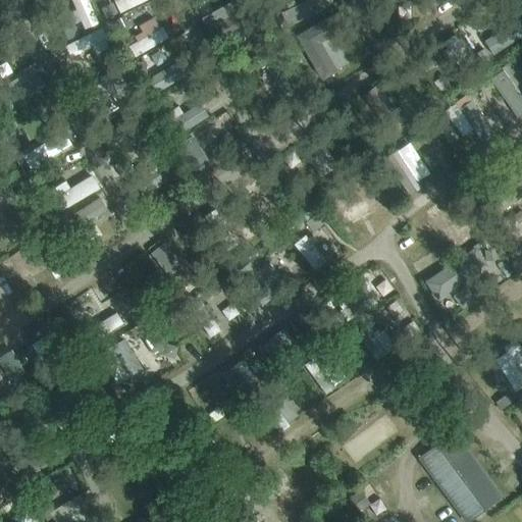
[(88,0),(71,0),(76,10),(81,20),(85,30),(98,23),(88,0)]
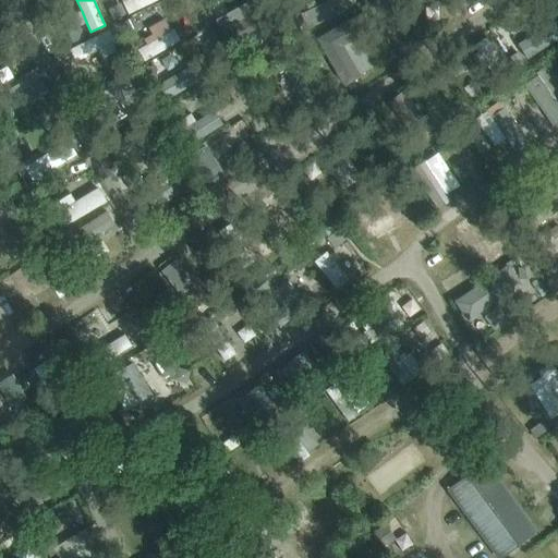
[(126,0),(122,2),(129,14),(157,0),(126,0)]
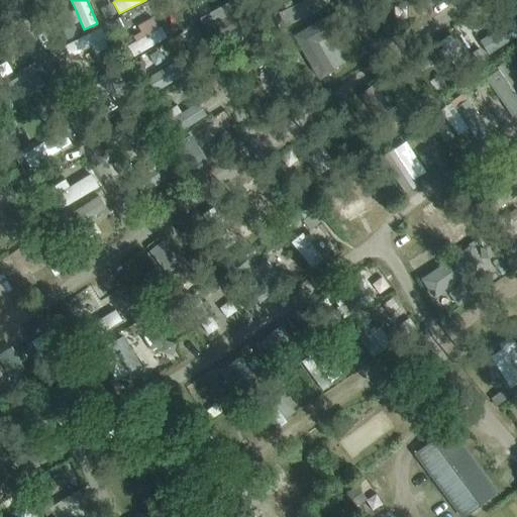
[(224,19),(206,29),(214,43),(257,20),(249,5),(240,10),(234,0),(218,9),(224,19)]
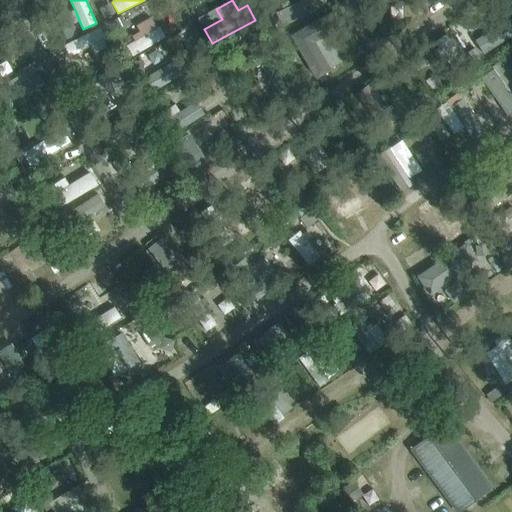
[(315,0),(303,0),(277,12),(284,25),(319,8),(315,0)]
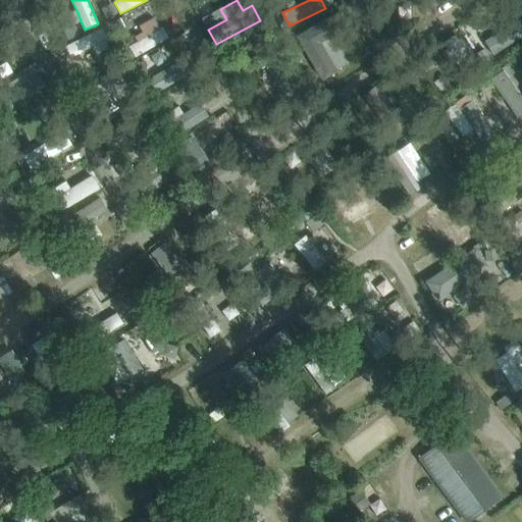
[(112,6),(103,10),(107,18),(116,14),(112,6)]
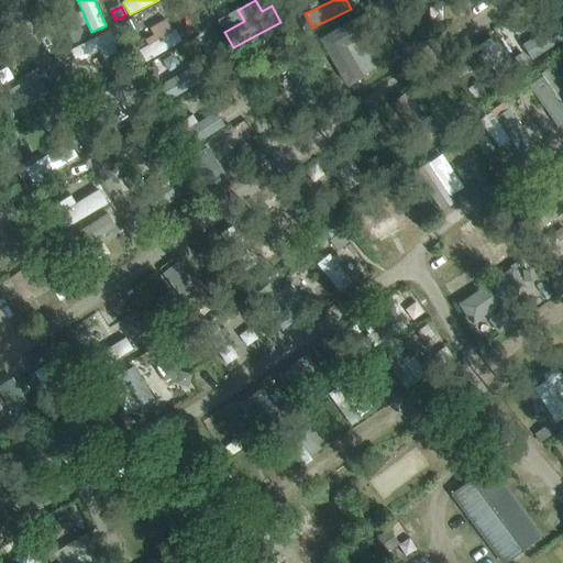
[(366,12),(321,40),(348,85),(363,77),(345,44),(364,34),(375,29),(366,12)]
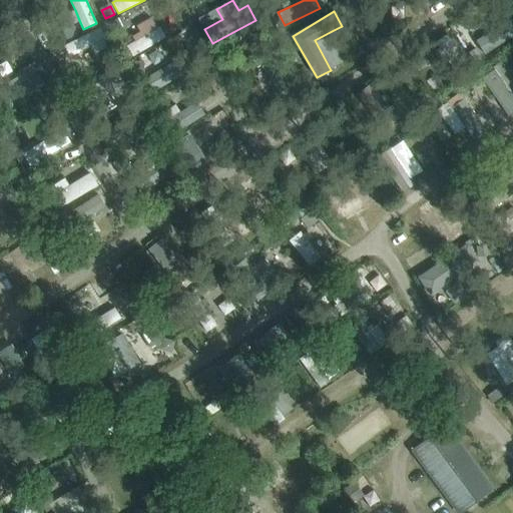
[(121,16),(114,20),(119,30),(126,26),(121,16)]
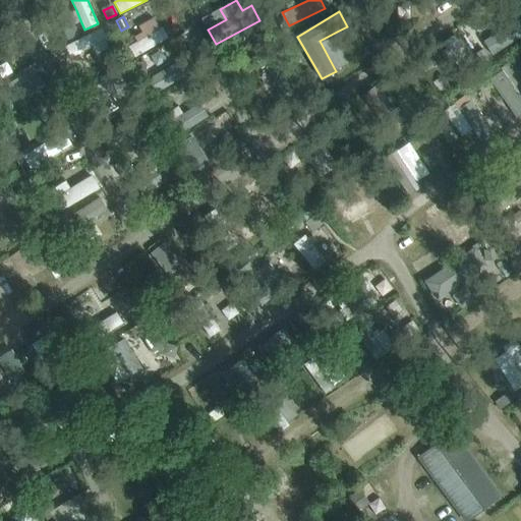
[(520,24),(518,19),(482,42),(491,56),(520,37),(520,24)]
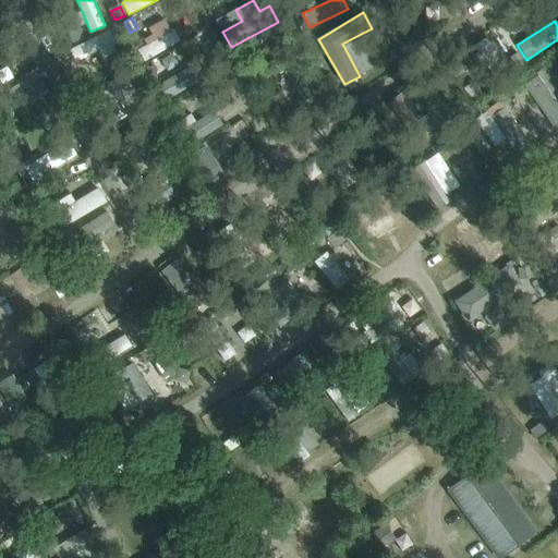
[(77,24),(67,29),(72,43),(84,37),(77,24)]
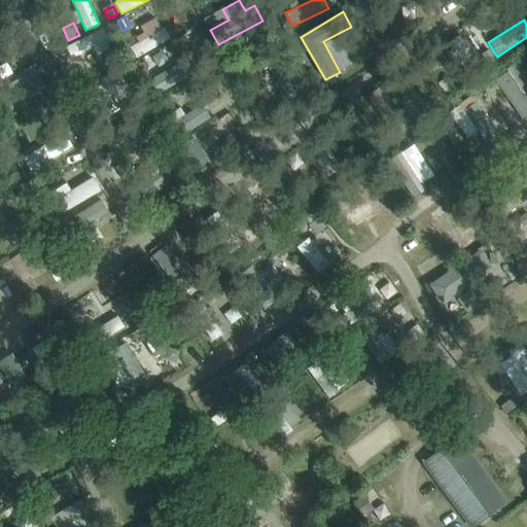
[(139,42),(130,47),(136,58),(169,39),(163,28),(161,29),(139,42)]
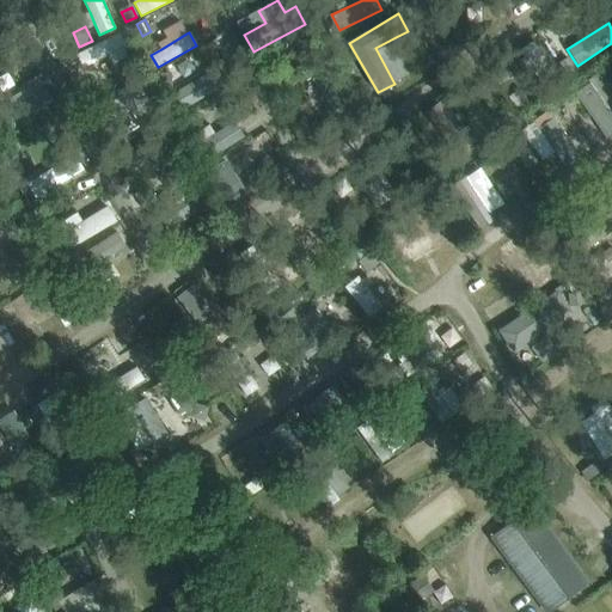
[(0,56),(19,47),(12,34),(0,40),(0,56)]
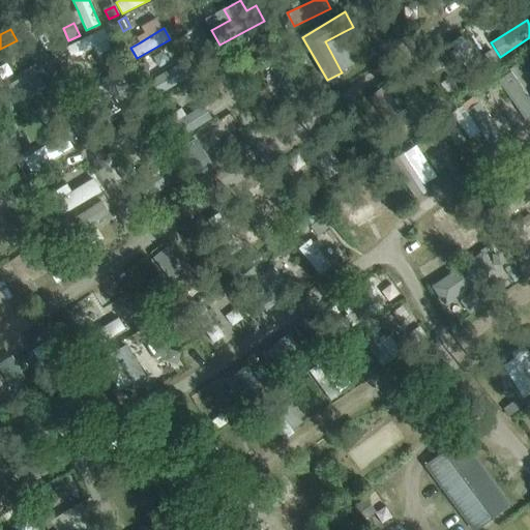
[(104,29),(66,47),(71,58),(80,54),(107,41),(109,40),(104,29)]
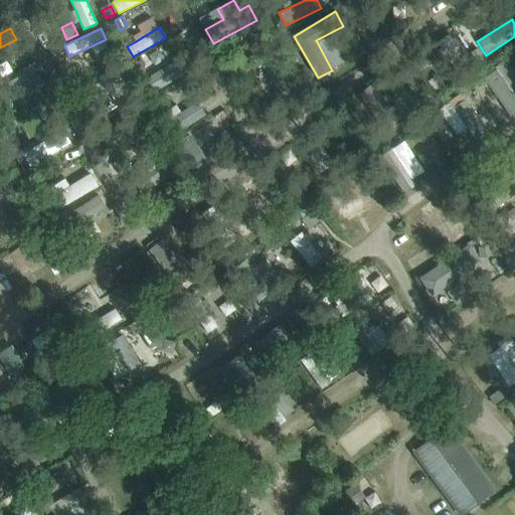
[(450,35),(438,42),(442,48),(450,61),(454,67),(465,60),(450,35)]
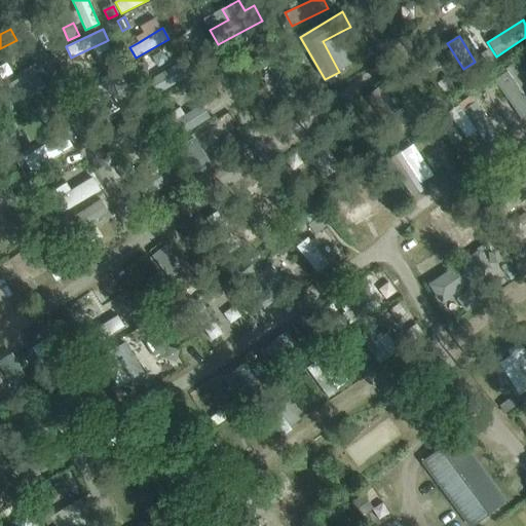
[(488,50),(481,54),(488,65),(495,61),(488,50)]
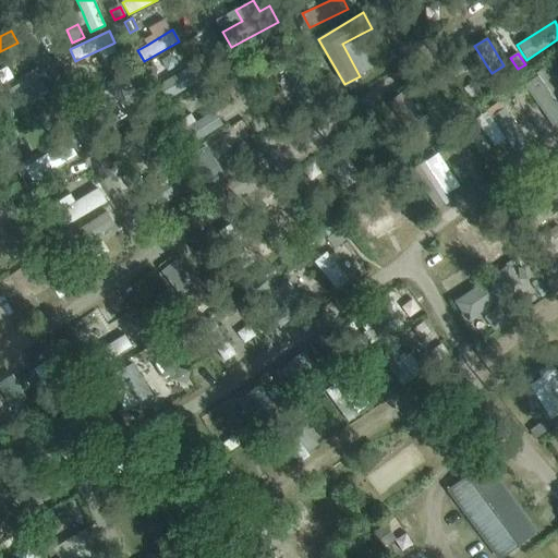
[(123,61),(113,65),(118,75),(126,69),(123,61)]
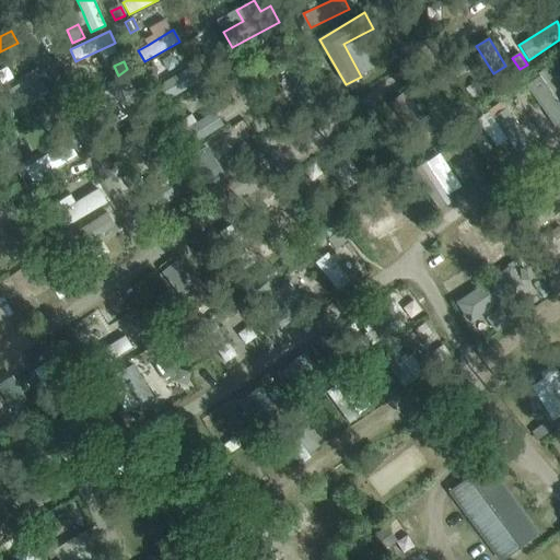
[(196,63),(154,89),(162,103),(205,78),(206,76),(199,63),(196,63)]
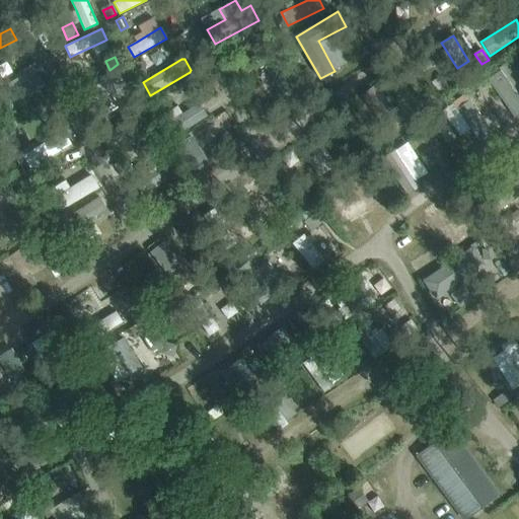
[(508,61),(498,68),(500,71),(504,77),(514,70),(508,61)]
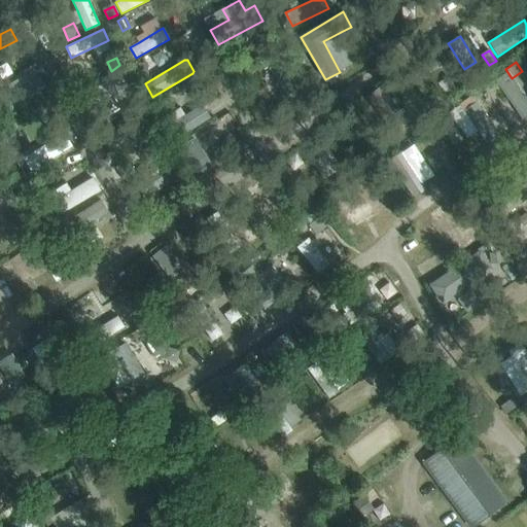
[(146,63),(138,63),(139,75),(146,74),(146,63)]
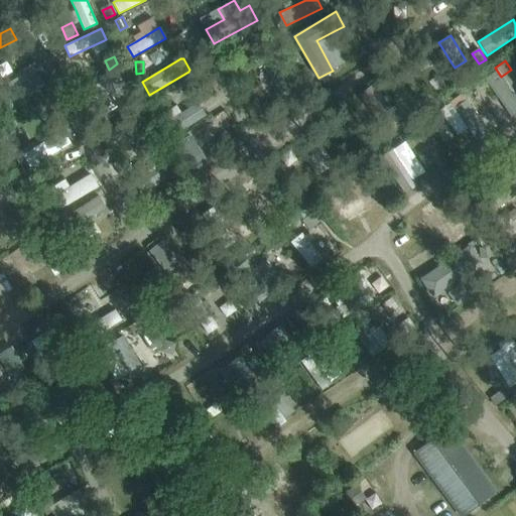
[(471,61),(465,66),(471,74),(476,70),(471,61)]
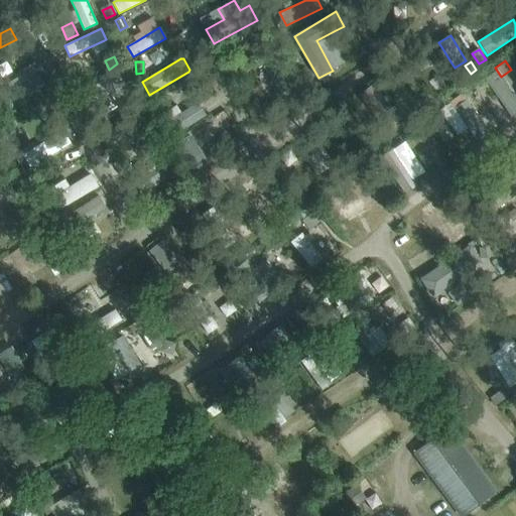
[(497,71),(486,79),(512,117),(515,114),(515,97),(501,77),(497,71)]
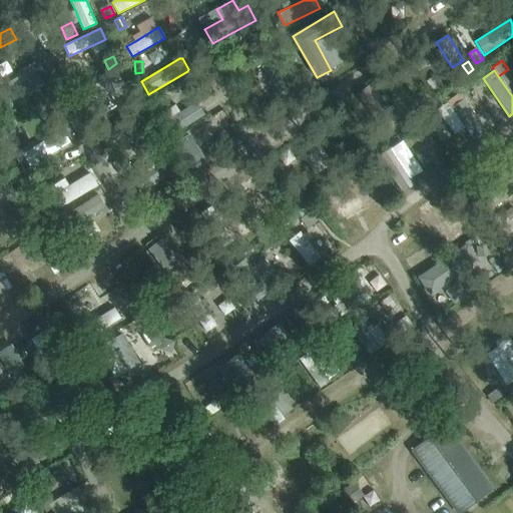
[(117,71),(80,92),(87,104),(110,92),(118,87),(124,83),(117,71)]
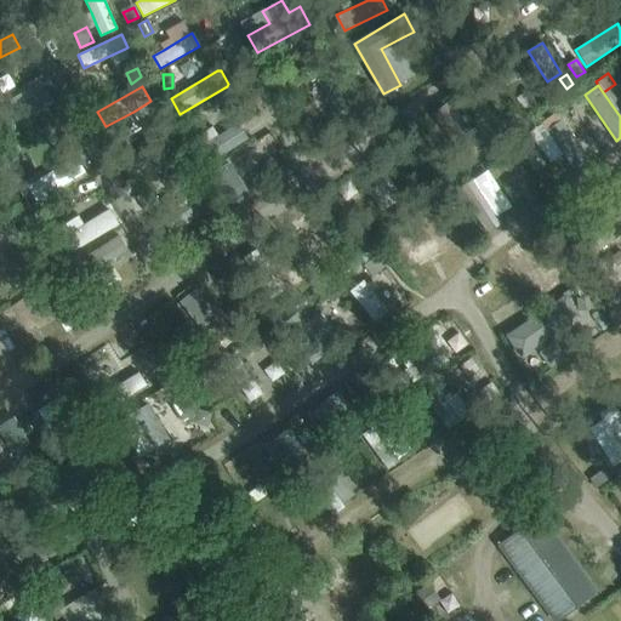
[(13,109),(1,117),(10,132),(56,106),(46,91),(35,97),(13,109)]
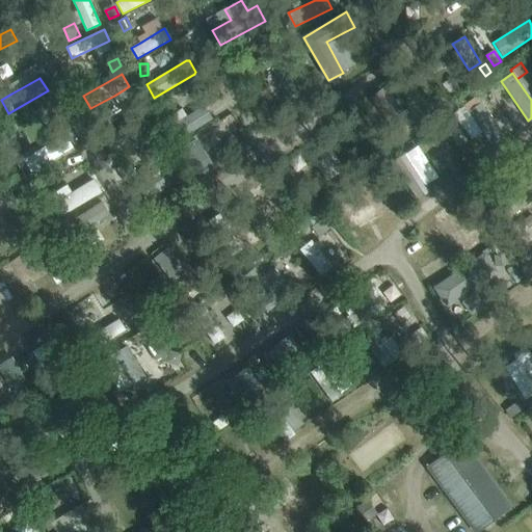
[(384,87),(371,98),(400,138),(434,113),(424,101),(404,114),(384,87)]
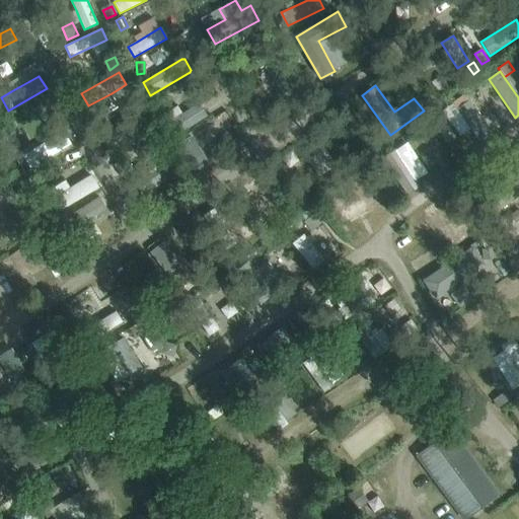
[(464,94),(452,102),(452,103),(470,129),(478,141),(491,133),(464,94)]
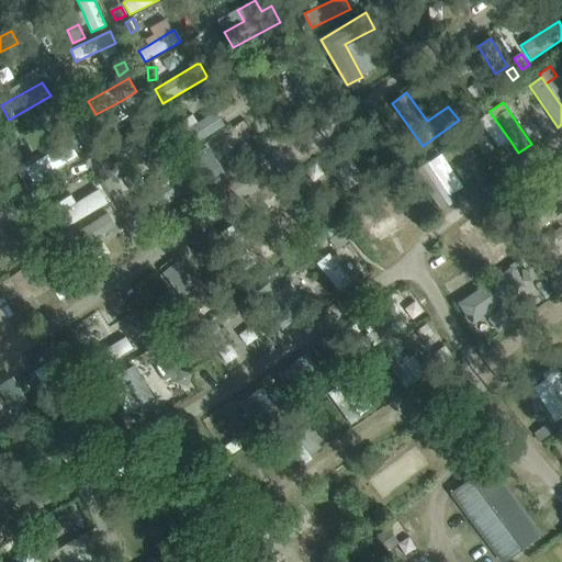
[(467,103),(460,109),(465,115),(472,110),(467,103)]
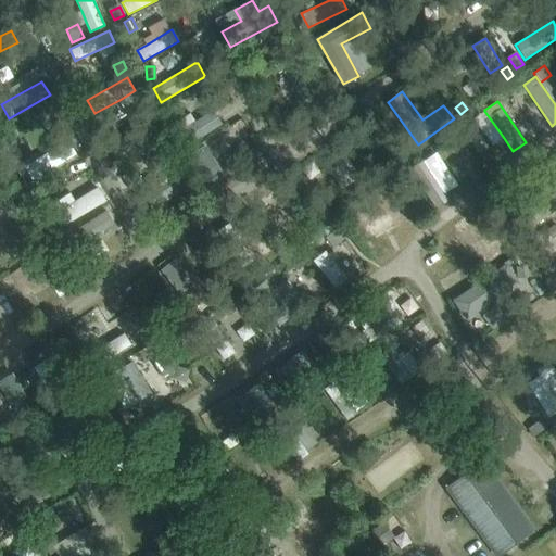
[(148,104),(137,111),(143,121),(153,115),(148,104)]
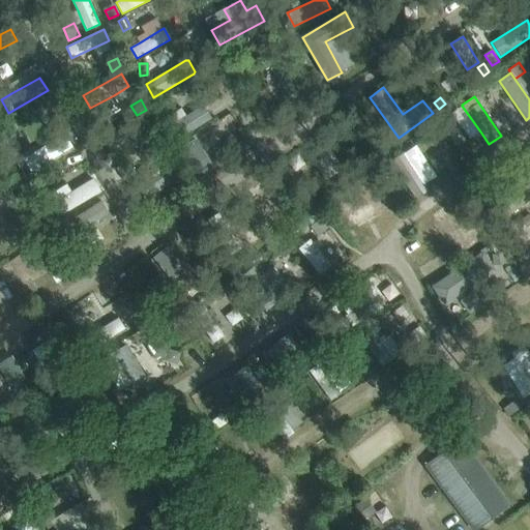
[(165,105),(156,110),(162,118),(170,113),(165,105)]
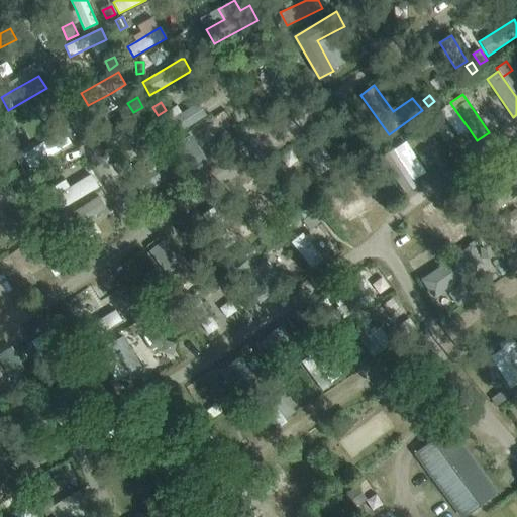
[(181,113),(167,121),(175,134),(205,116),(197,103),(181,113)]
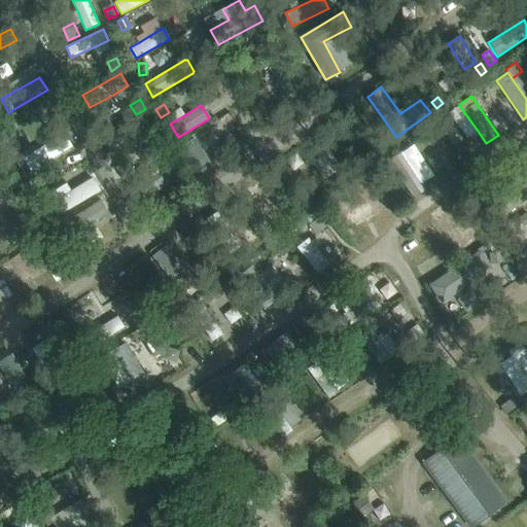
[(284,106),(277,111),(282,118),(289,113),(284,106)]
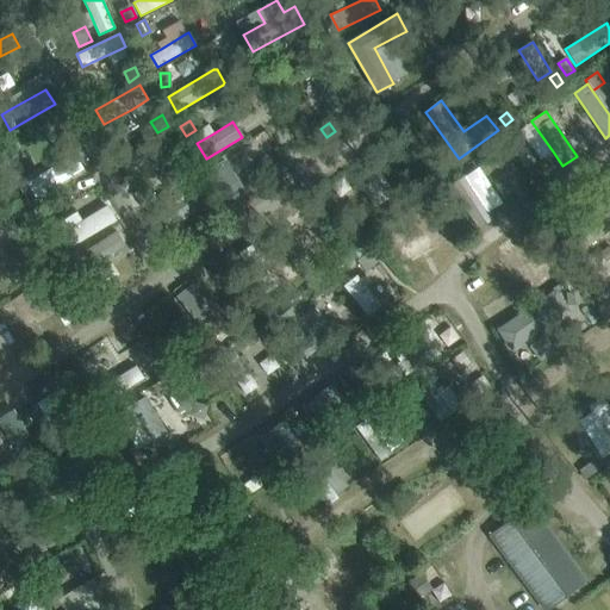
[(123,157),(122,160),(122,163),(123,166),(125,168),(126,170),(129,172),(131,173),(145,165),(173,149),(178,147),(168,131),(123,157)]
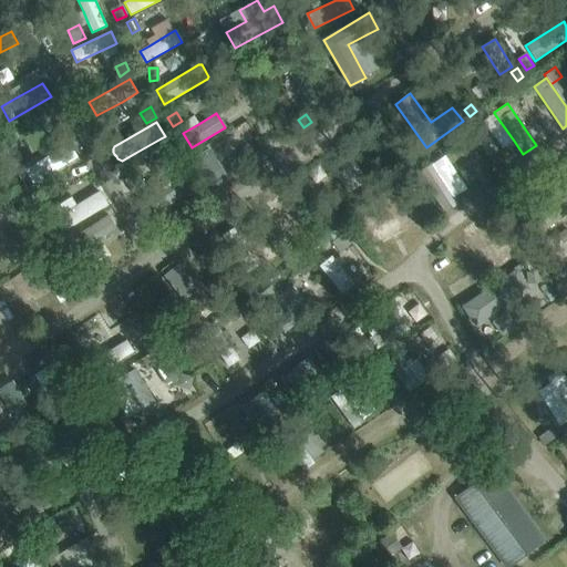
[(11,127),(2,133),(7,142),(16,136),(11,127)]
